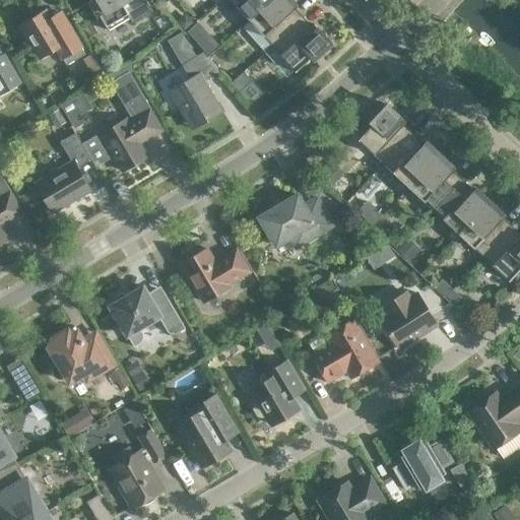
[(90,0),(87,2),(96,18),(100,16),(109,30),(129,17),(132,22),(152,11),(145,0),(90,0)]
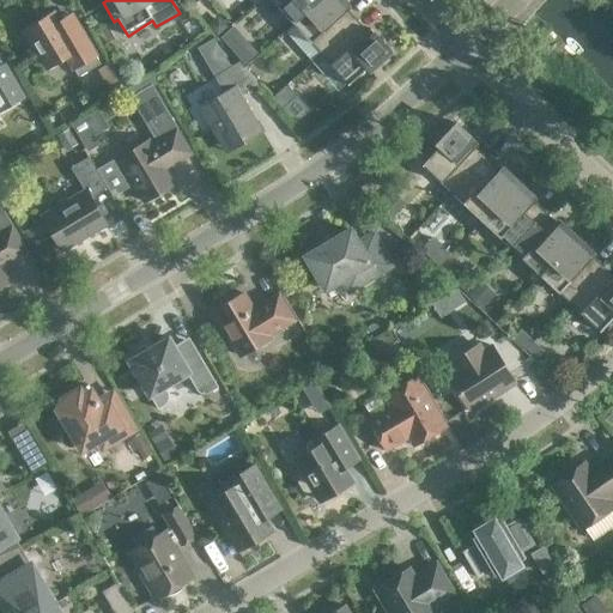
[(272,0),(293,23),(320,0),(272,0)]
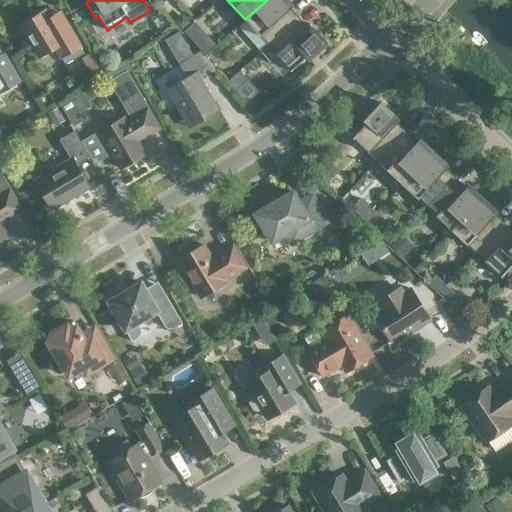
[(288,1),(287,0),(267,0),(245,19),(268,45),(299,17),(286,3),(288,1)]
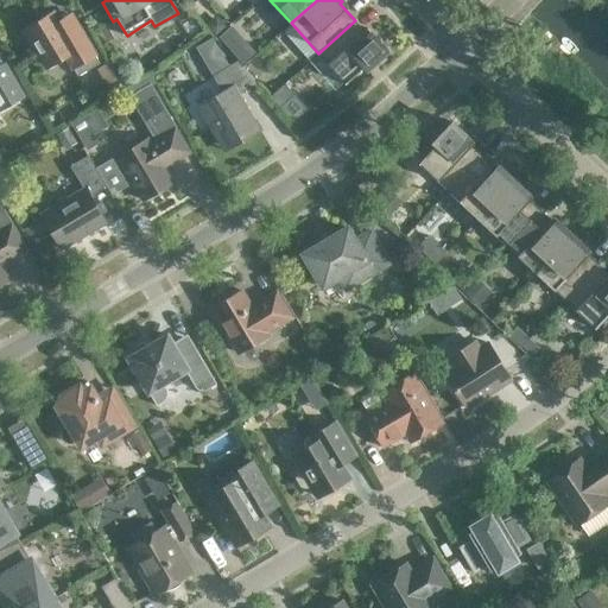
[(46,67),(61,58),(69,61),(78,76),(100,63),(81,32),(69,39),(52,13),(24,30),(46,67)]
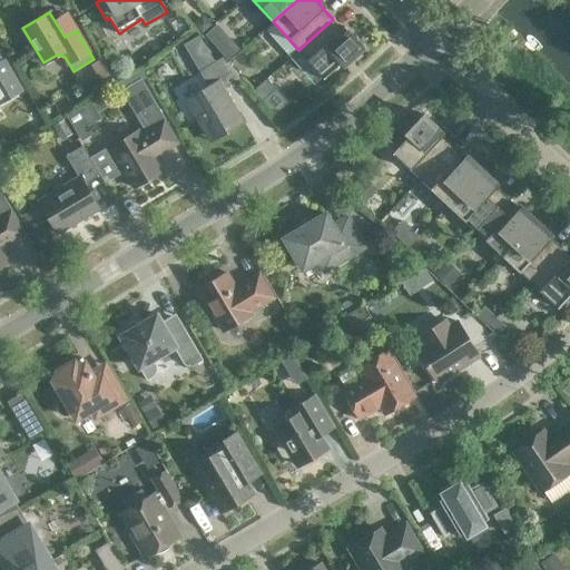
[(200,18),(196,22),(203,31),(212,23),(207,19),(200,18)]
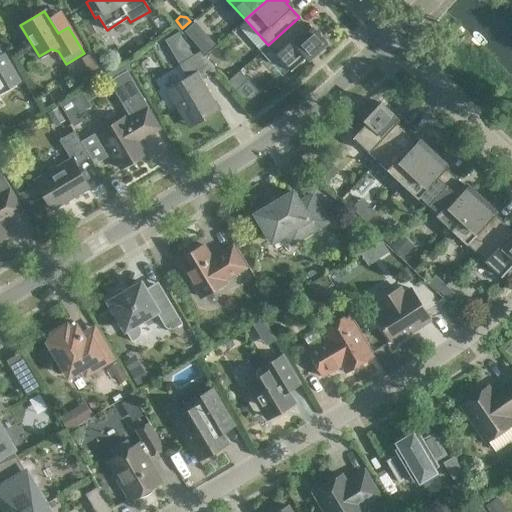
[(307,26),(299,17),(268,45),(291,70),(313,50),(315,53),(326,43),(309,24),(307,26)]
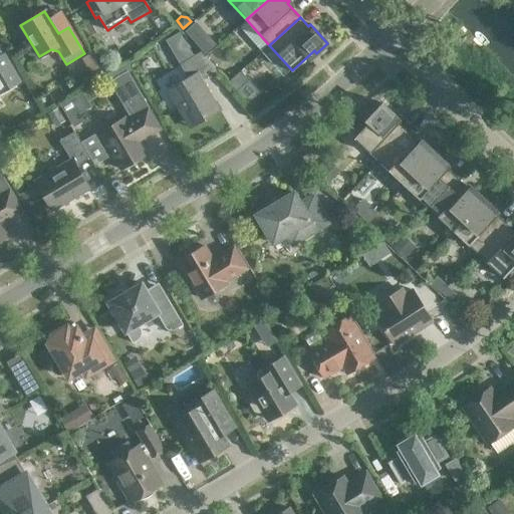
[(173,49),(187,41),(181,30),(167,38),(173,49)]
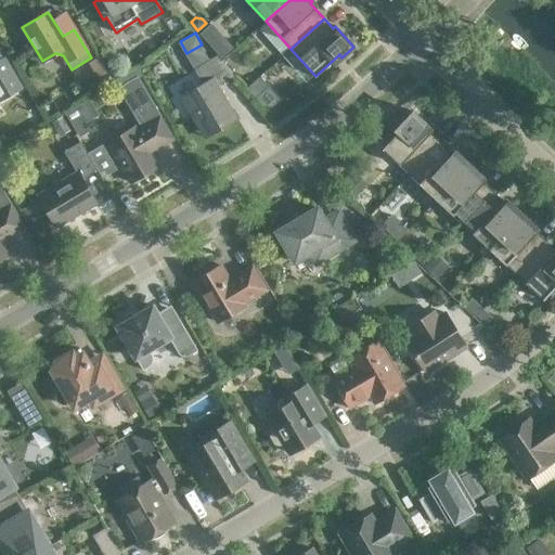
[(223,57),(235,47),(227,37),(215,48),(223,57)]
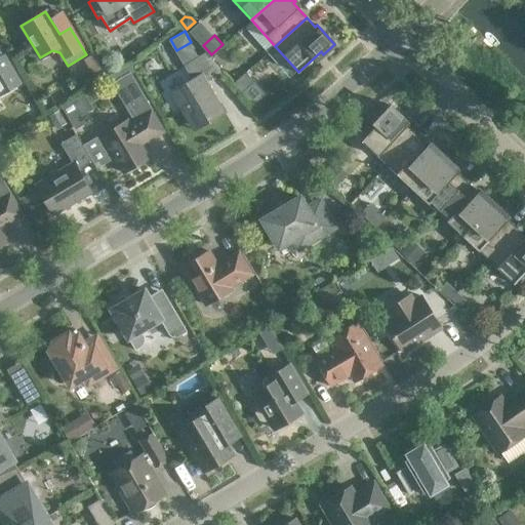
[(221,72),(205,52),(184,65),(190,76),(189,82),(171,92),(193,130),(225,112),(206,81),(221,72)]
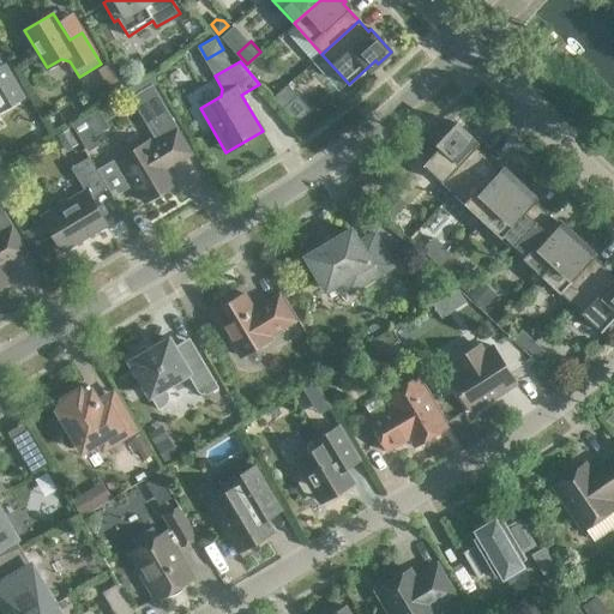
[(109,64),(98,70),(109,88),(120,82),(109,64)]
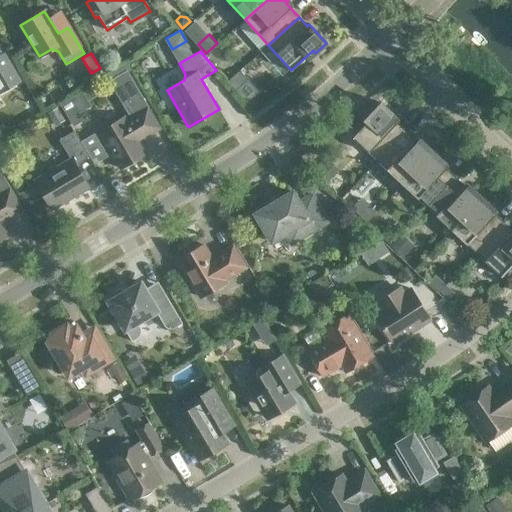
[(0,56),(0,92),(20,80),(5,54),(0,56)]
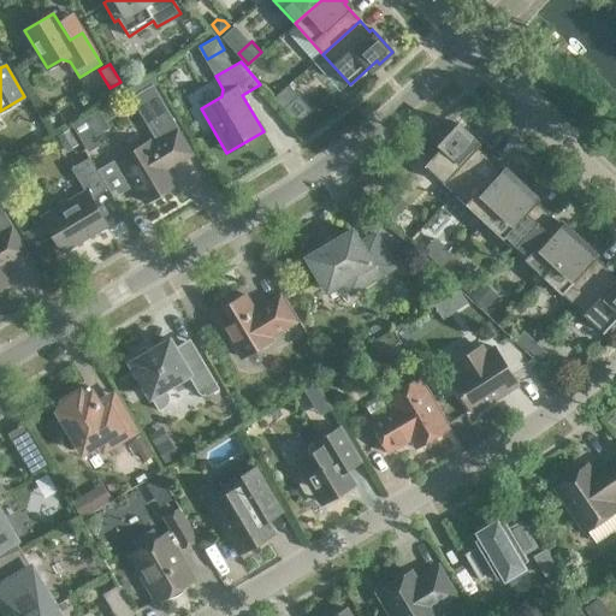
[(144,202),(176,184),(167,170),(193,154),(152,87),(132,98),(155,136),(158,136),(160,140),(152,144),(149,140),(118,159),(144,202)]
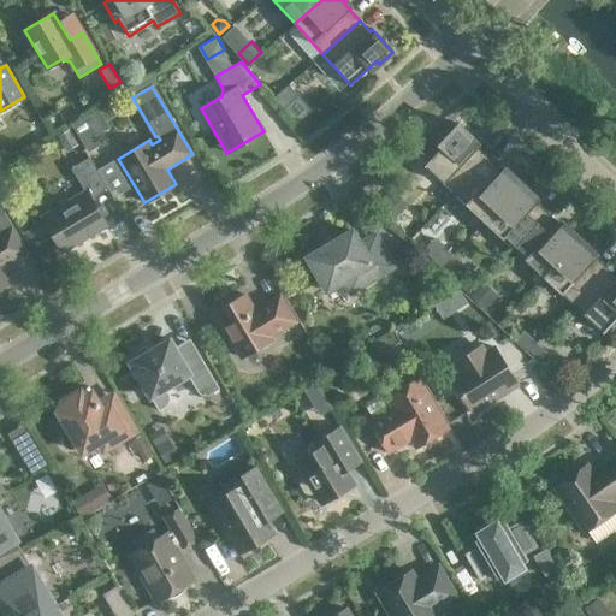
[(277,99),(285,108),(300,96),(290,87),(277,99)]
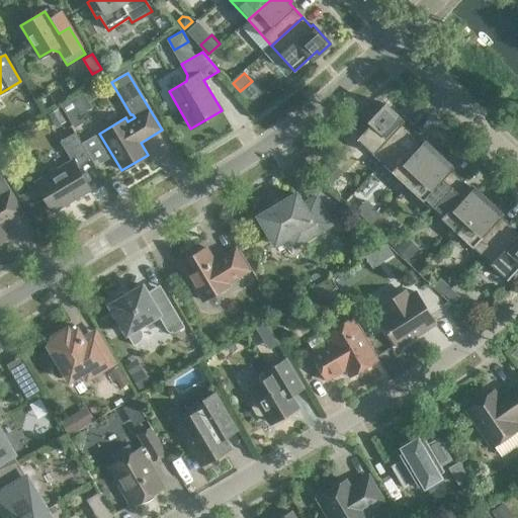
[(61,104),(74,126),(85,120),(80,113),(93,106),(84,90),(61,104)]
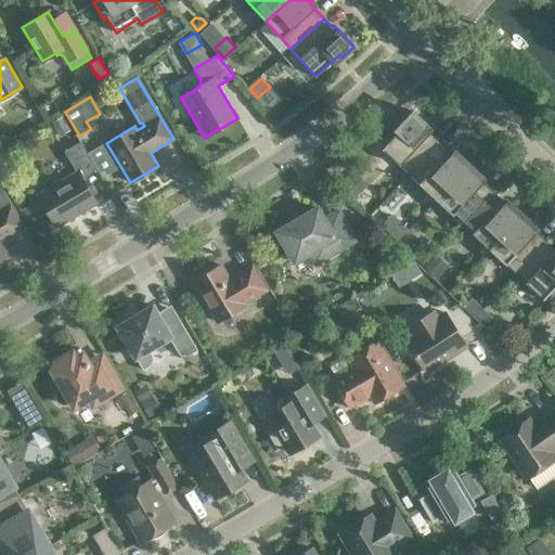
[(382,149),(409,175),(440,141),(430,132),(433,130),(412,111),(401,123),(404,125),(382,149)]
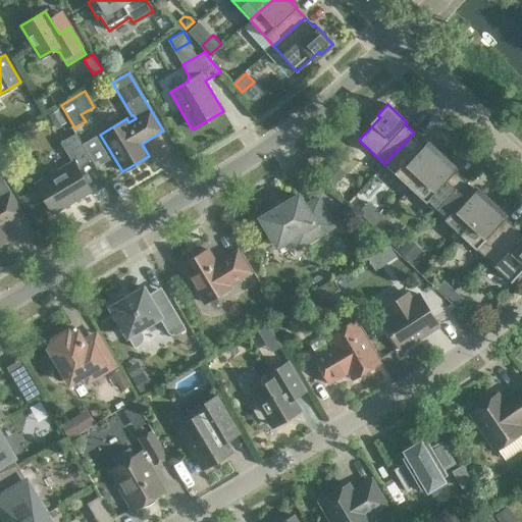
[(58,110),(49,115),(55,126),(64,120),(58,110)]
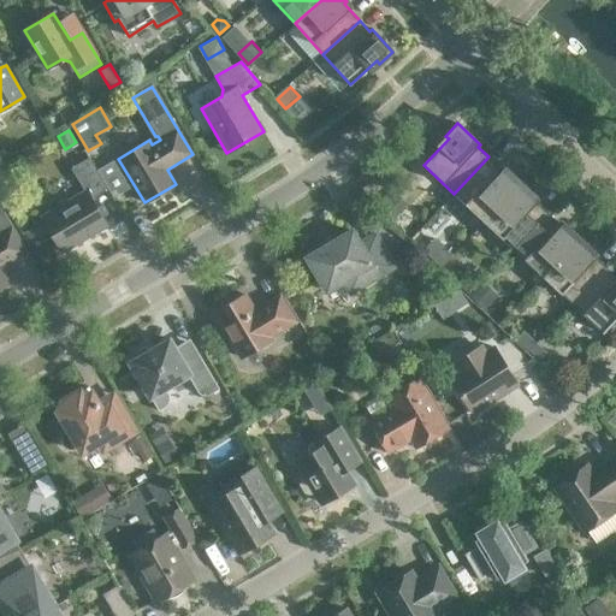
[(505,172),(489,157),(454,194),(484,221),(520,182),(508,170),(505,172)]
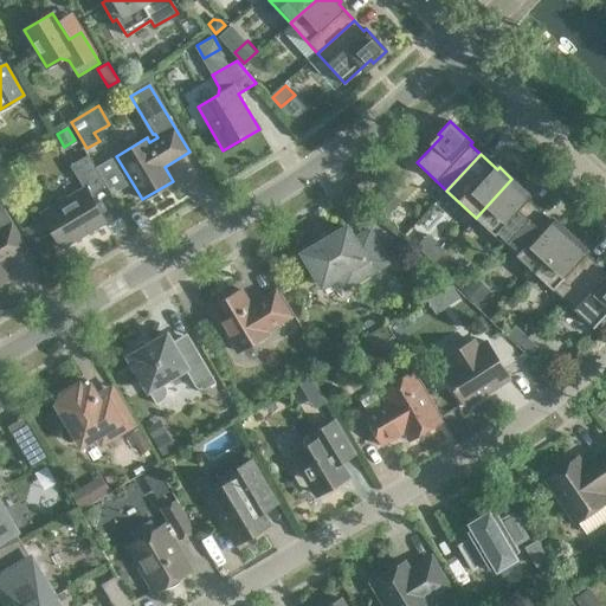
[(62,247),(104,221),(89,195),(105,185),(88,155),(70,166),(84,188),(42,213),(62,247)]
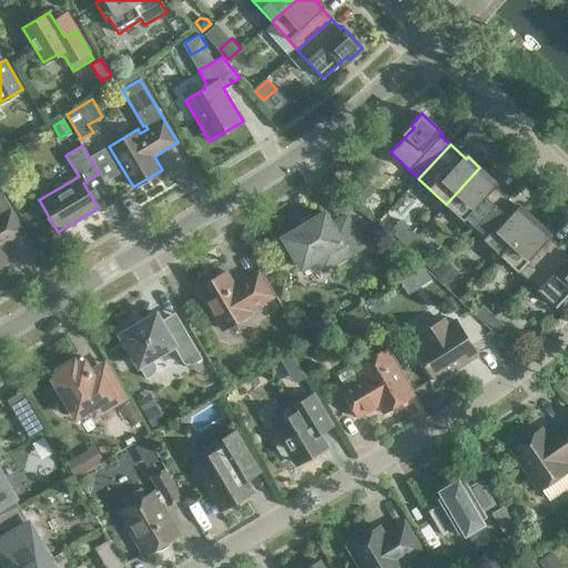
[(90,158),(105,183),(121,173),(105,149),(90,158)]
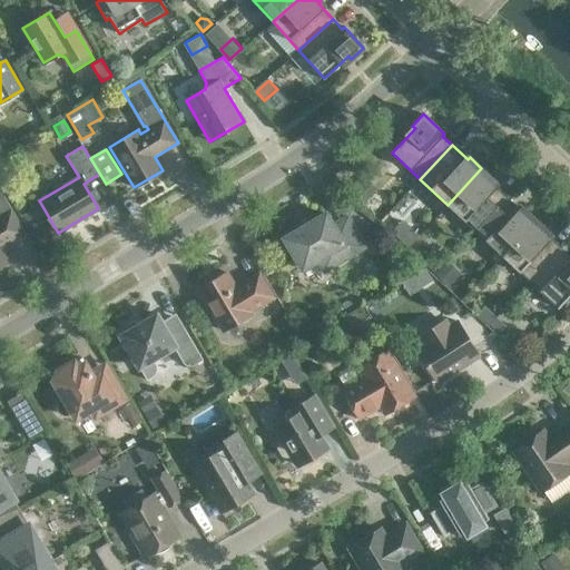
[(493,179),(481,168),(448,205),(474,231),(507,196),(491,182),(493,179)]
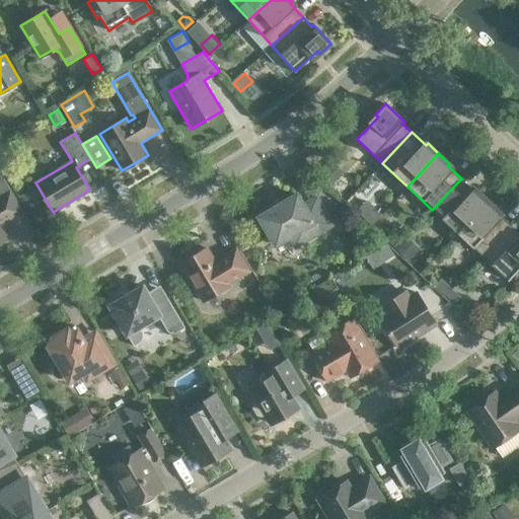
[(329,166),(320,175),(331,186),(340,177),(329,166)]
